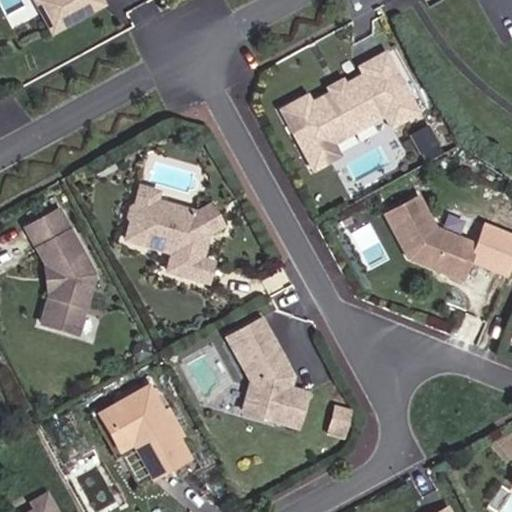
[(61,2),(60,0),(31,0),(32,0),(39,14),(61,2)]
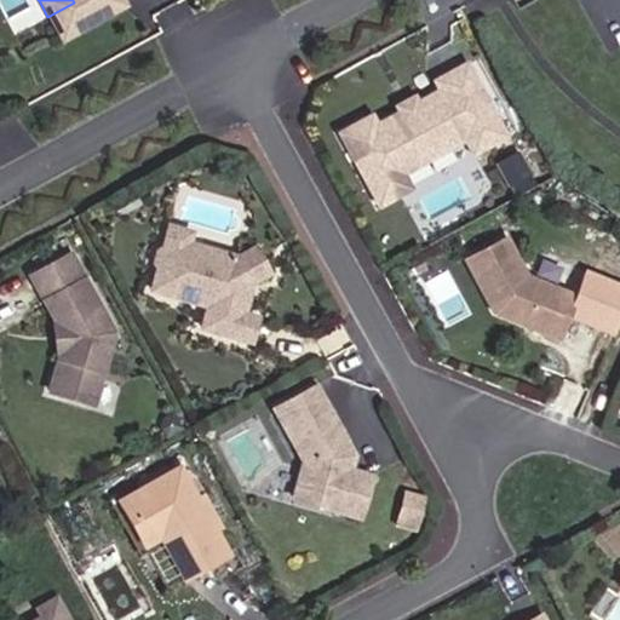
[(73,0),(74,3),(47,17),(61,41),(93,24),(89,16),(92,0),(73,0)]
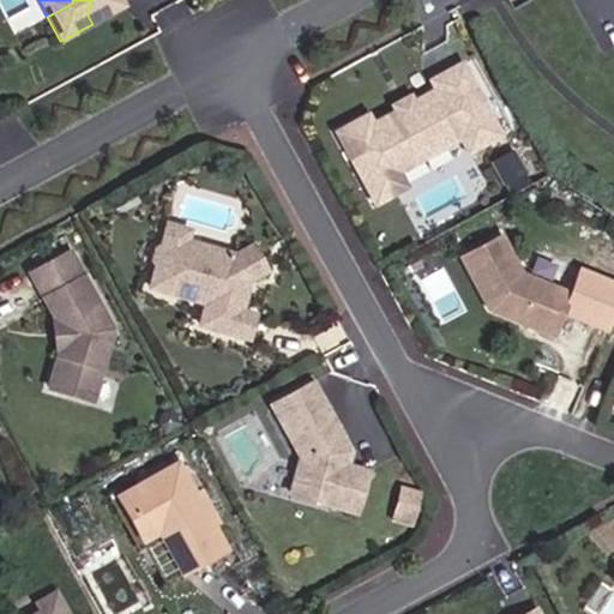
[(124,7),(119,0),(91,0),(88,16),(92,24),(124,7)]
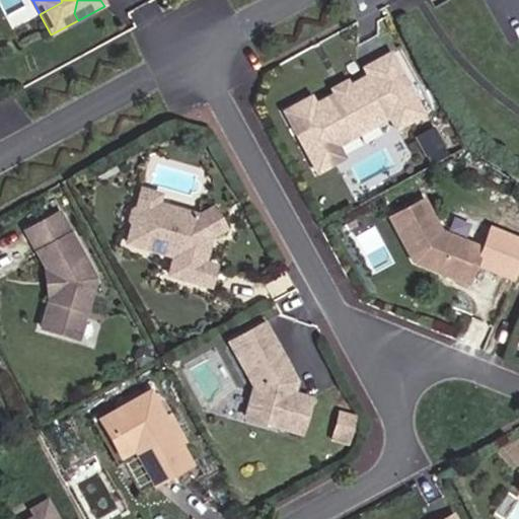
[(334,146),(389,115),(395,127),(420,114),(388,57),(365,69),(370,77),(347,89),(336,96),(312,108),(308,100),(285,114),(316,170),(340,158),(334,146)]
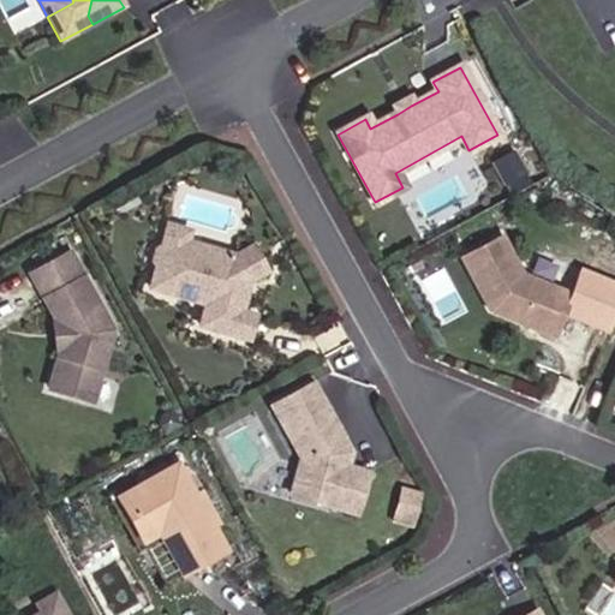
[(398,114),(411,106),(407,101),(394,108),(398,114)]
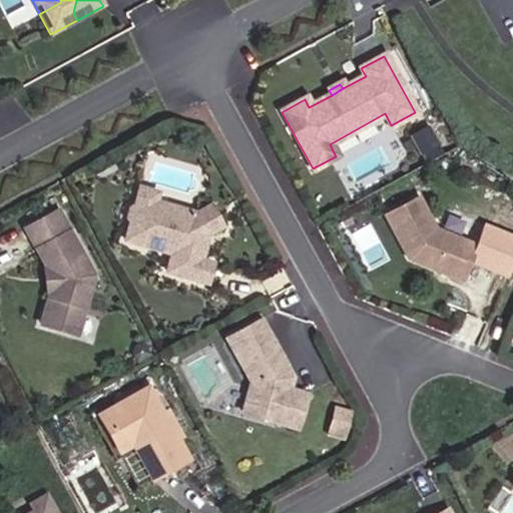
[(437,145),(428,126),(411,136),(420,153),(437,145)]
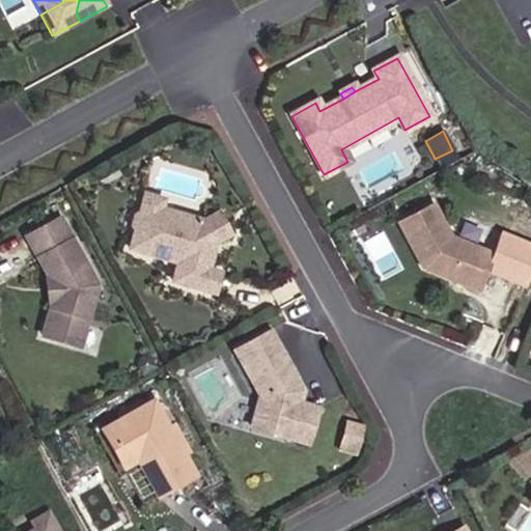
[(212,255),(216,243),(204,223),(161,210),(163,200),(145,195),(140,214),(136,216),(133,226),(135,230),(130,249),(178,262),(172,281),(211,292),(217,273),(202,269),(205,259),(212,255)]
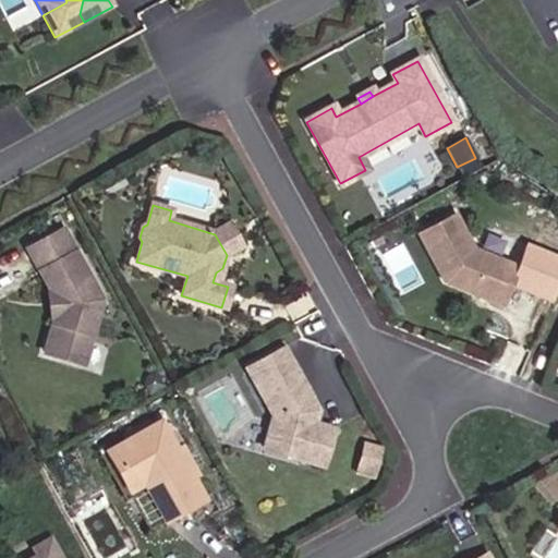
[(501,306),(517,268),(472,250),(453,215),(416,234),(443,282),(471,294),(477,291),(485,294),(483,299),(501,306)]
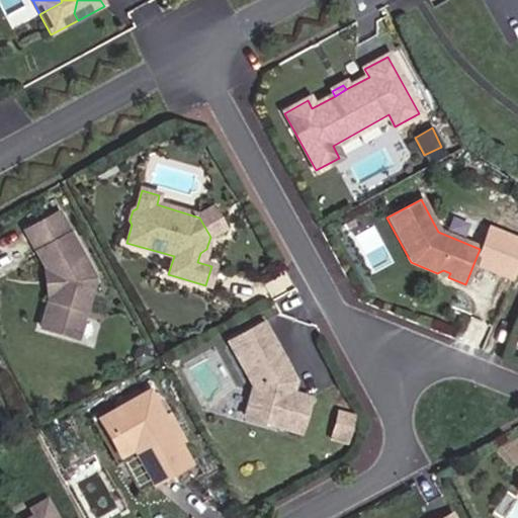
[(224,229),(212,209),(199,218),(210,237),(224,229)]
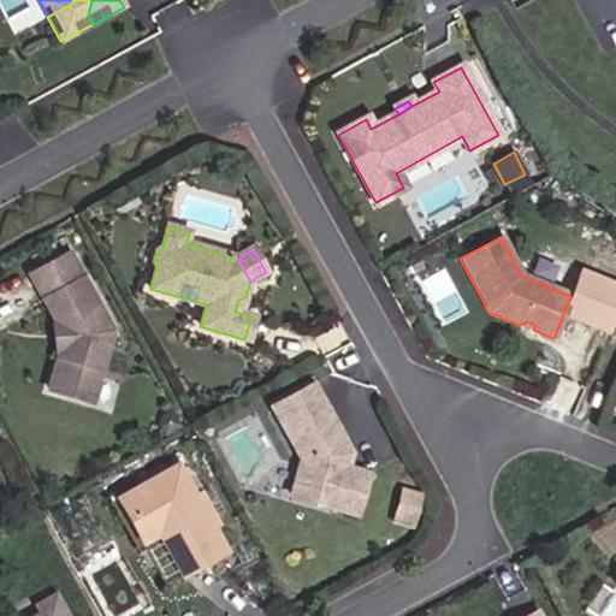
[(89,403),(111,333),(70,255),(30,276),(58,326),(63,326),(65,350),(60,350),(47,391),(89,403)]
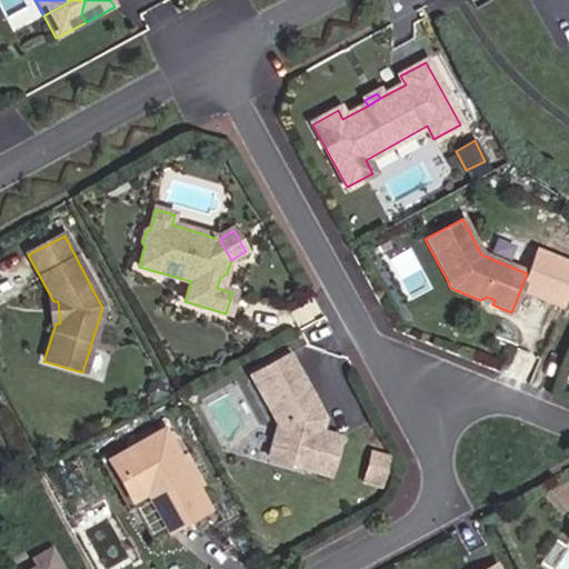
[(60,323),(58,301),(53,301),(49,302),(50,323),(56,323),(60,323)]
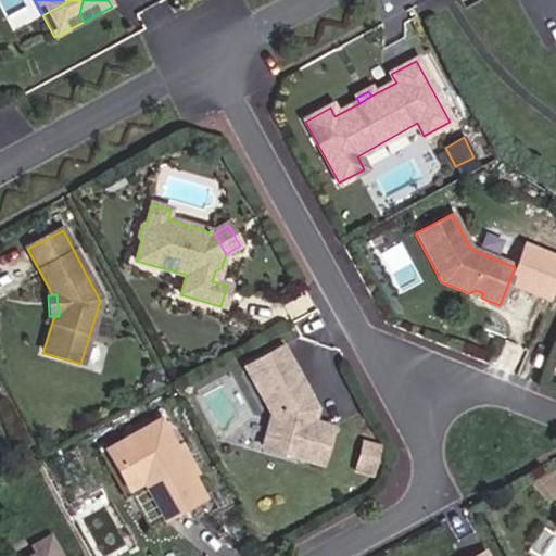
[(315,411),(310,408),(304,397),(307,395),(281,349),(244,368),(270,415),(262,446),(319,464),(330,429),(312,422),(315,411)]
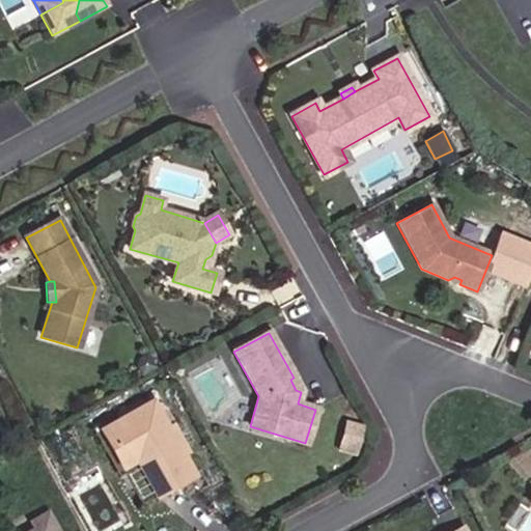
[(141,375),(156,367),(147,353),(139,357),(136,368),(141,375)]
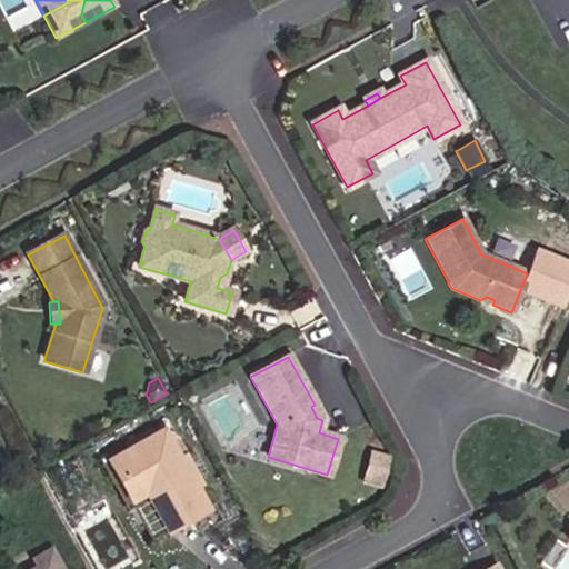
[(322,420),(315,405),(311,407),(317,418),(322,420)]
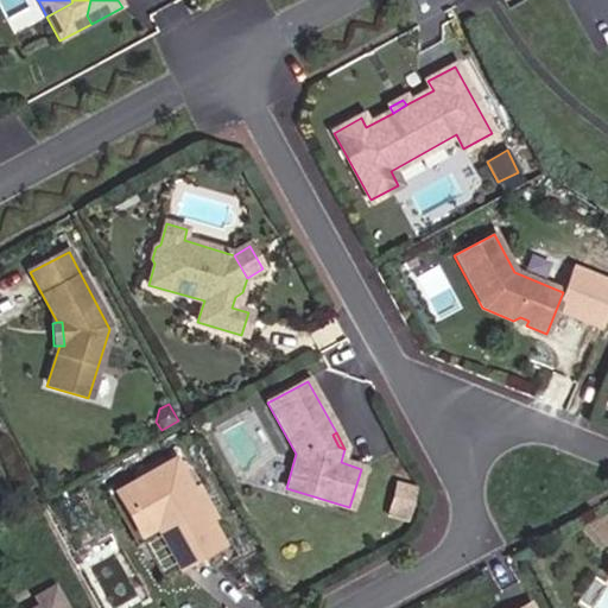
[(192,489),(176,458),(118,492),(140,533),(164,576),(215,548),(202,523),(209,518),(214,515),(198,487),(192,489)]
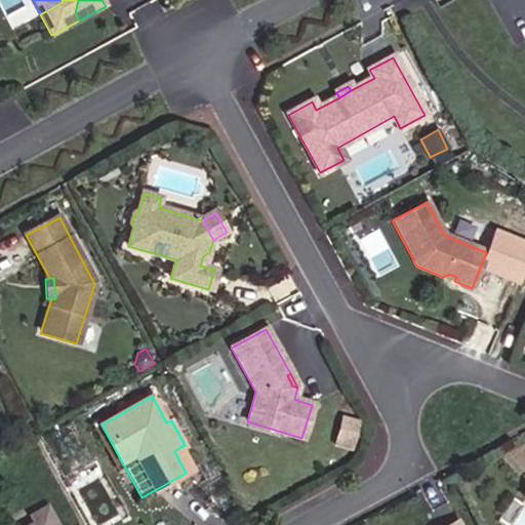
[(102,425),(96,427),(117,463),(121,460),(102,425)]
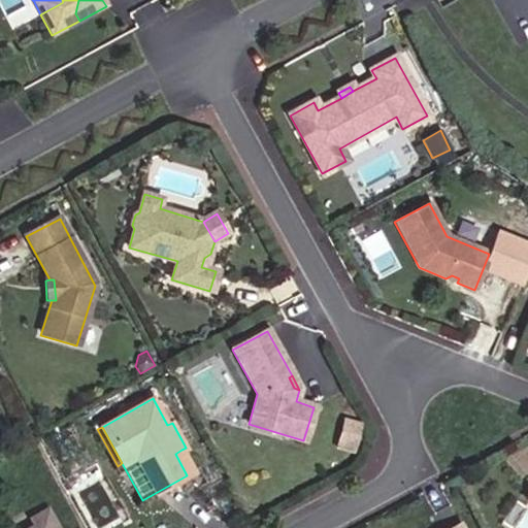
[(193,471),(182,450),(175,454),(187,475),(193,471)]
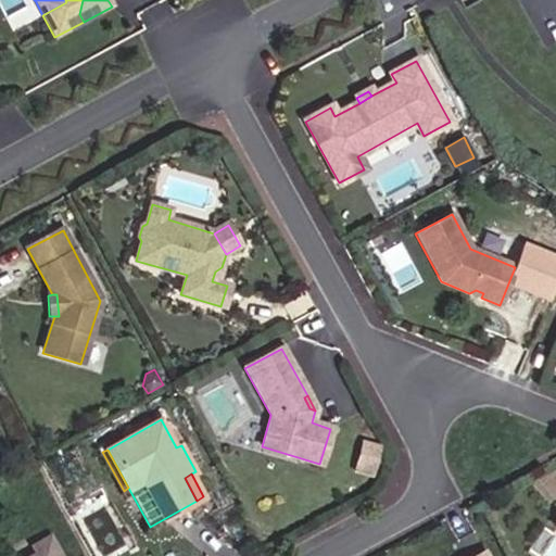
[(59,555),(50,539),(35,547),(39,555),(36,555),(59,555)]
